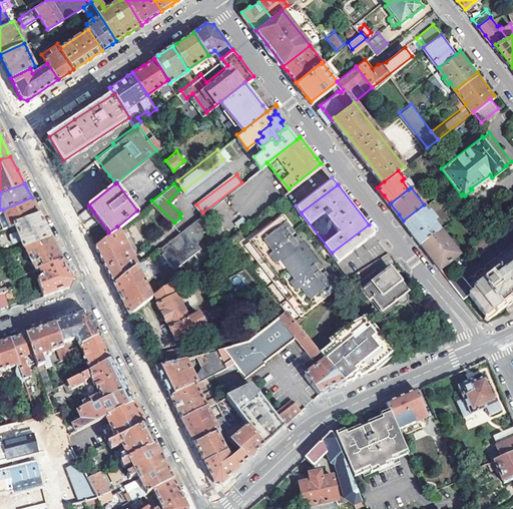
[(3,209),(9,224),(14,222),(39,212),(38,209),(32,197),(3,209)]
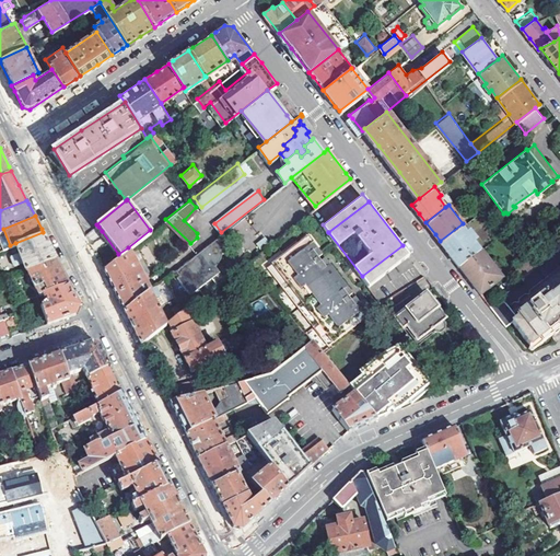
[(450,253),(458,264),(479,248),(471,239),(475,235),(464,222),(463,223),(440,241),(450,253)]
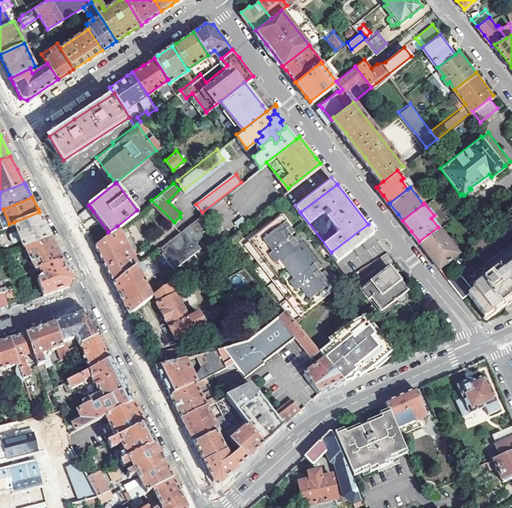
[(25,245),(50,235),(41,217),(39,212),(14,222),(17,229),(9,232),(13,241),(20,238),(23,245),(25,245)]
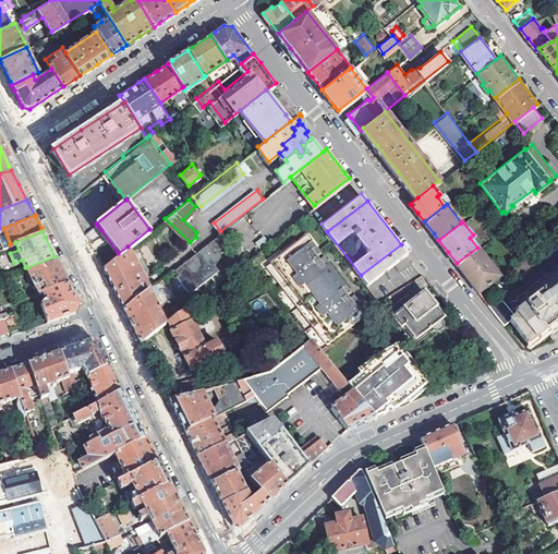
[(314,254),(318,251),(303,232),(265,262),(327,340),(365,310),(352,293),(347,297),(342,291),(348,287),(324,257),(319,261),(314,254)]
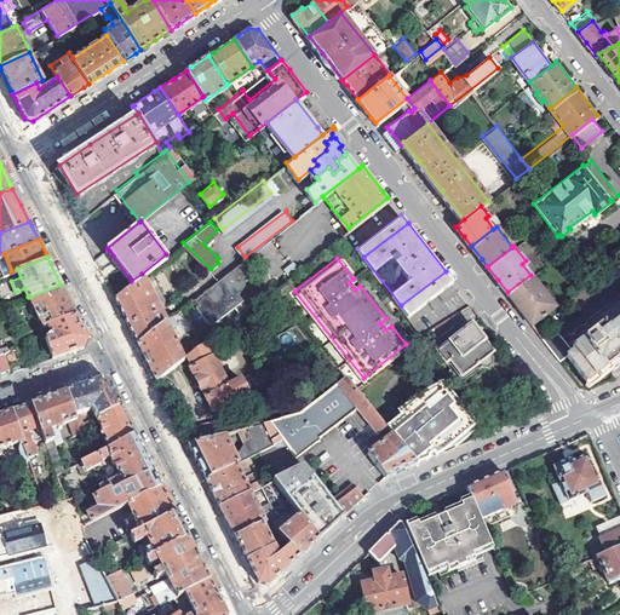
[(212,321),(218,329),(260,297),(254,289),(244,298),(239,292),(245,287),(248,279),(248,271),(246,264),(241,259),(193,298),(196,303),(194,305),(208,323),(212,321)]
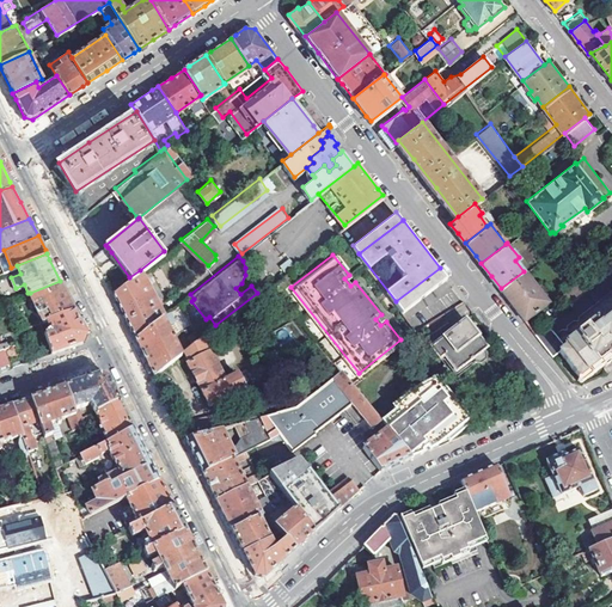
[(560,349),(582,378),(611,354),(611,312),(599,323),(595,316),(563,341),(555,330),(611,284),(611,265),(585,287),(570,300),(536,332),(552,355),(560,349)]
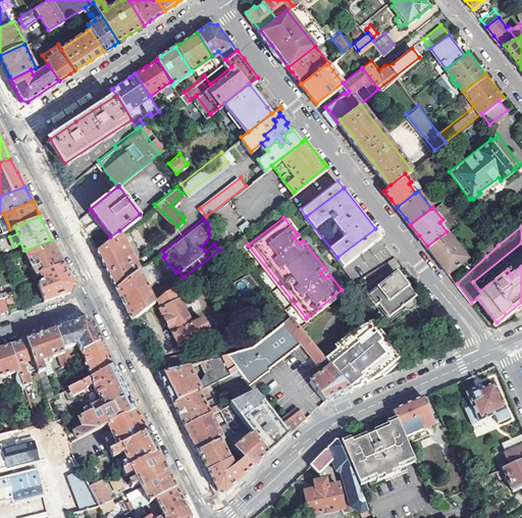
[(337,257),(343,264),(380,236),(375,228),(337,257)]
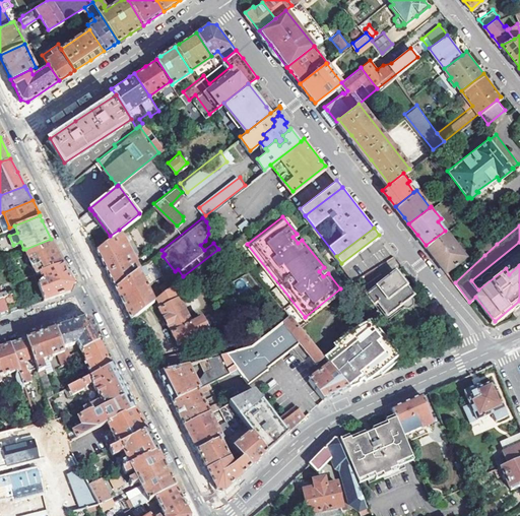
[(140,267),(125,236),(119,230),(110,236),(100,245),(96,247),(98,250),(116,285),(140,267)]
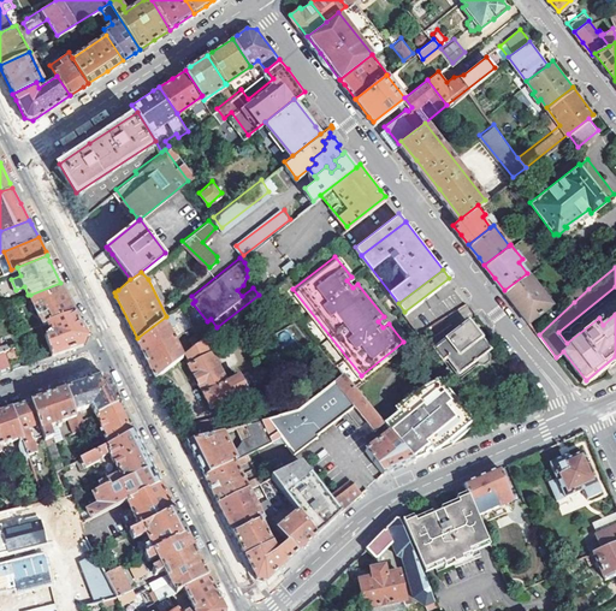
[(527,320),(551,301),(529,272),(527,273),(504,290),(516,307),(527,320)]
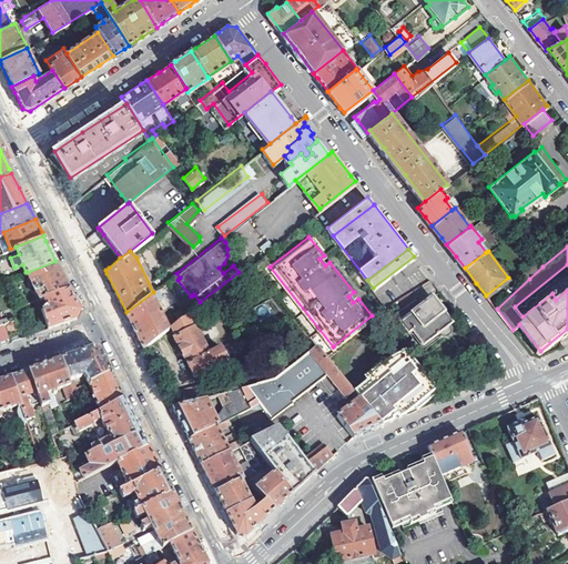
[(325,265),(330,262),(324,255),(320,259),(325,265)]
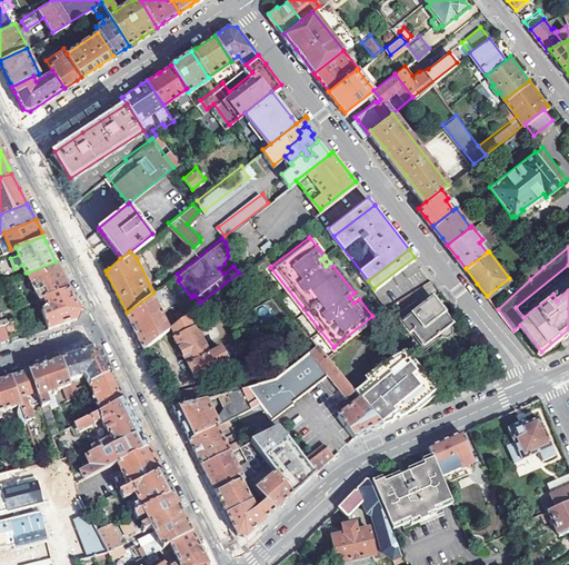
[(537,260),(523,271),(530,279),(543,267),(537,260)]
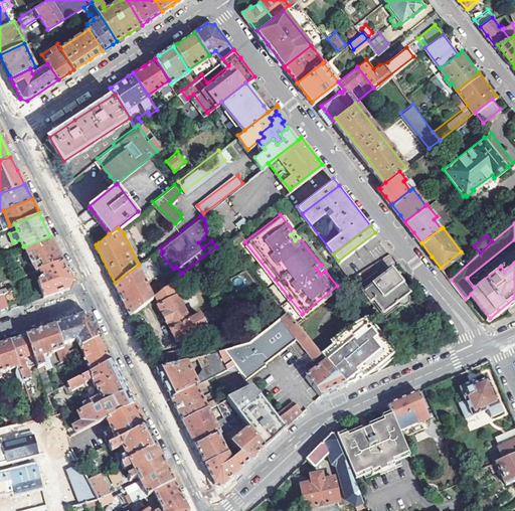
[(40,268),(62,260),(53,240),(50,236),(25,246),(37,269),(40,268)]
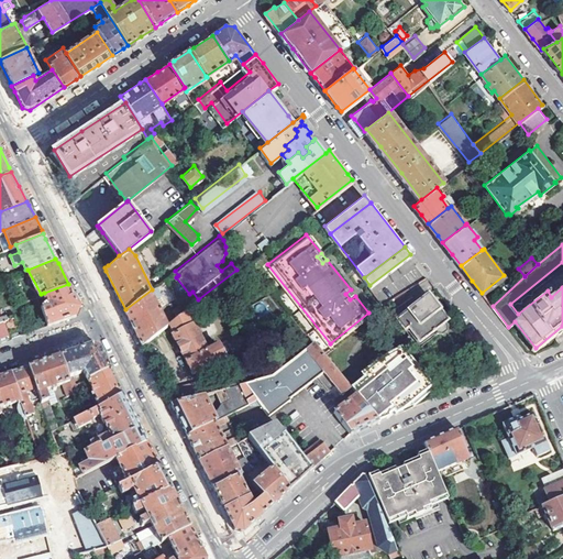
[(78,309),(79,305),(70,288),(68,284),(44,293),(47,300),(42,305),(48,322),(76,314),(78,309)]
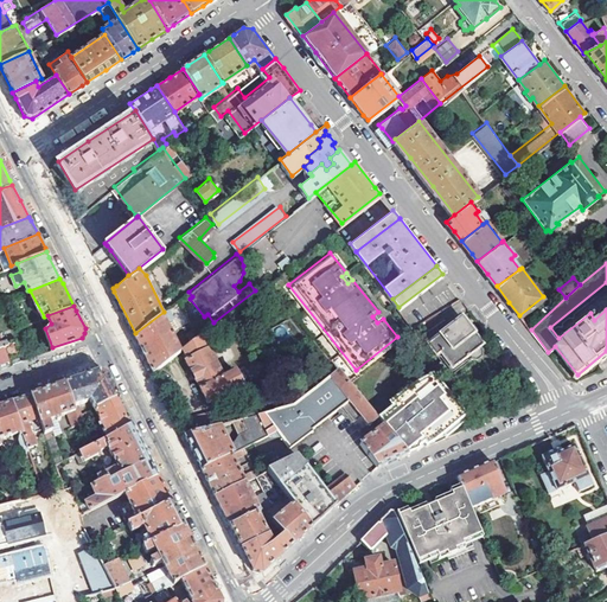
[(164,312),(135,333),(151,364),(153,369),(179,348),(165,320),(174,314),(170,307),(164,312)]
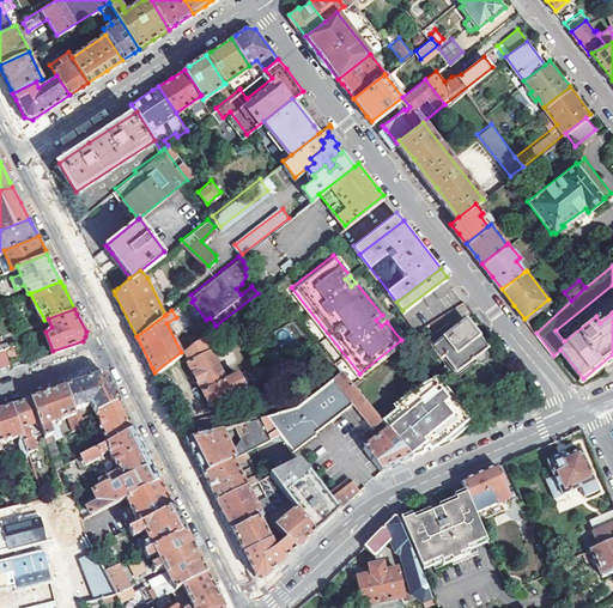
[(381,326),(387,322),(382,315),(376,320),(381,326)]
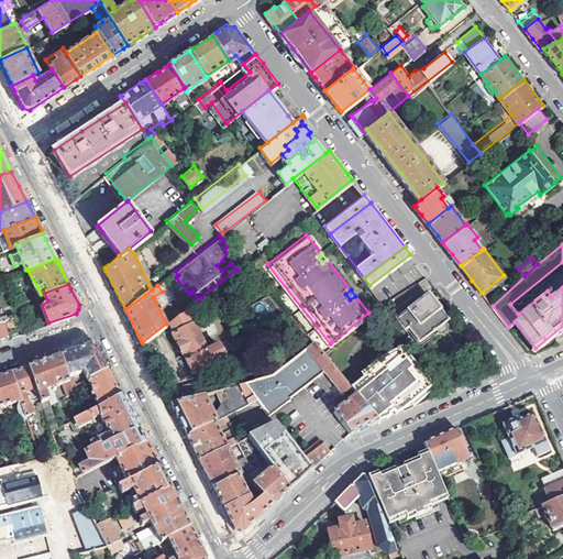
[(428,292),(396,316),(405,327),(408,324),(419,339),(448,317),(428,292)]
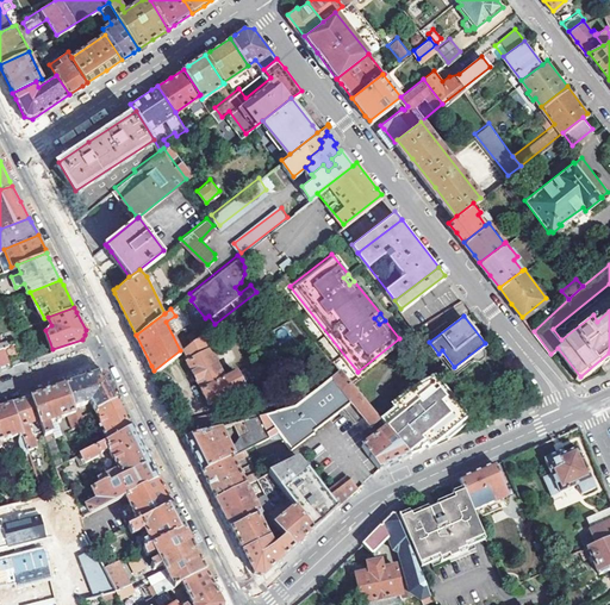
[(194,326),(186,332),(193,341),(201,335),(194,326)]
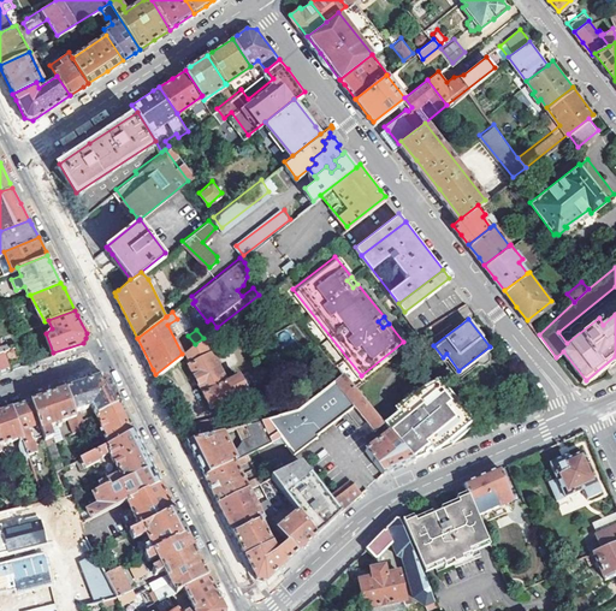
[(207,343),(217,338),(213,330),(205,337),(207,343)]
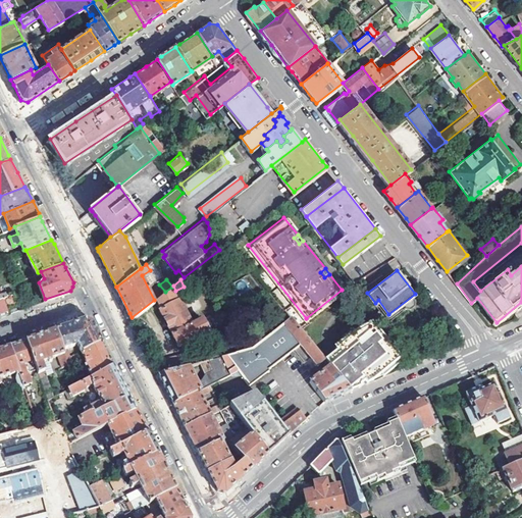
[(165,292),(157,298),(160,305),(160,307),(178,343),(211,325),(210,323),(206,323),(203,316),(192,320),(180,297),(178,297),(175,291),(173,286),(172,287),(165,292)]
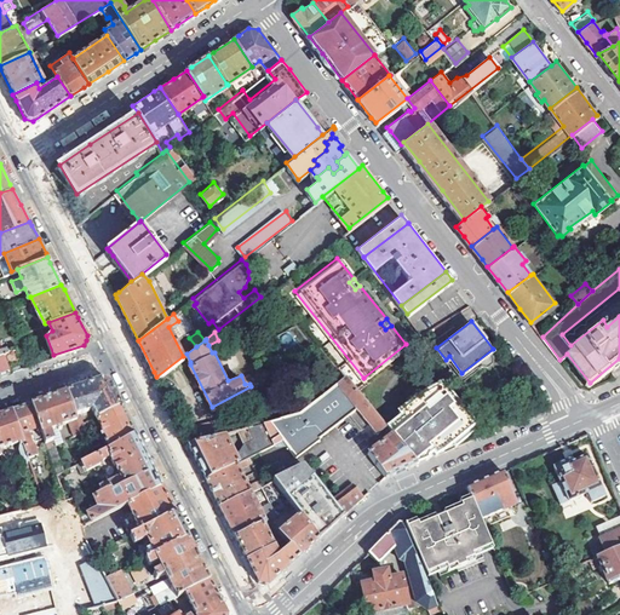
[(7,366),(22,360),(16,344),(1,349),(7,366)]
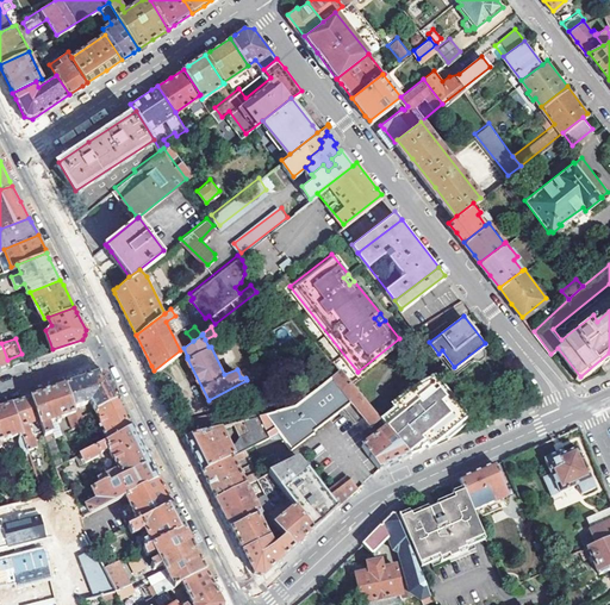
[(230,443),(235,451),(241,448),(279,429),(293,447),(313,431),(313,428),(352,399),(372,424),(380,417),(379,416),(341,369),(294,404),(260,413),(232,420),(240,432),(236,440),(230,443)]
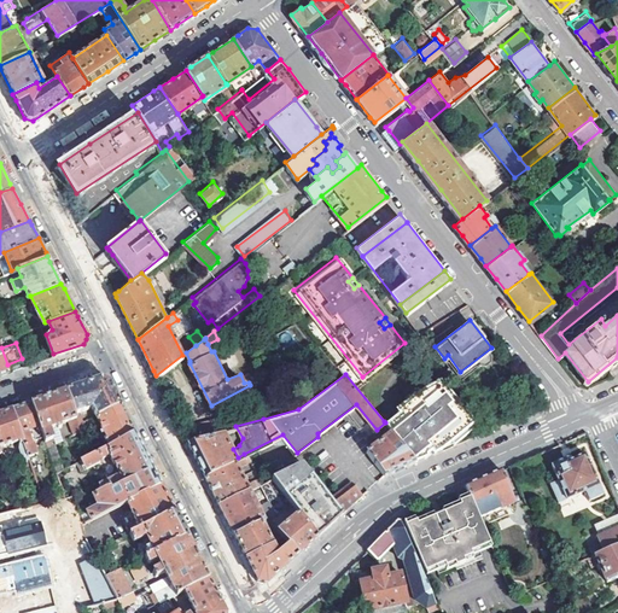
[(74,410),(92,404),(97,413),(121,401),(115,389),(109,379),(105,377),(101,375),(66,387),(74,410)]
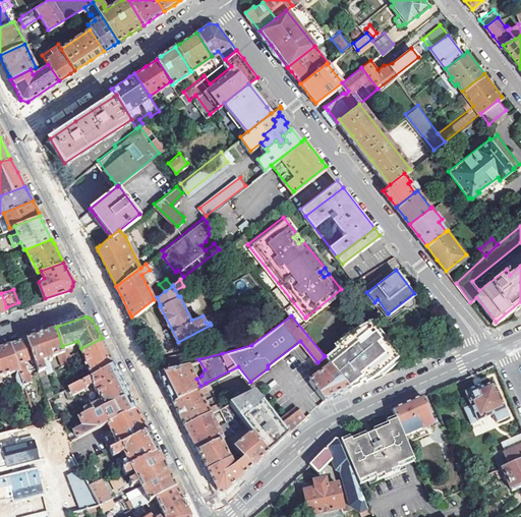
[(364,381),(394,356),(387,347),(390,344),(371,322),(366,326),(364,324),(350,336),(347,332),(333,343),(336,346),(324,355),(325,356),(330,363),(350,388),(356,386),(360,382),(362,380),(364,381)]
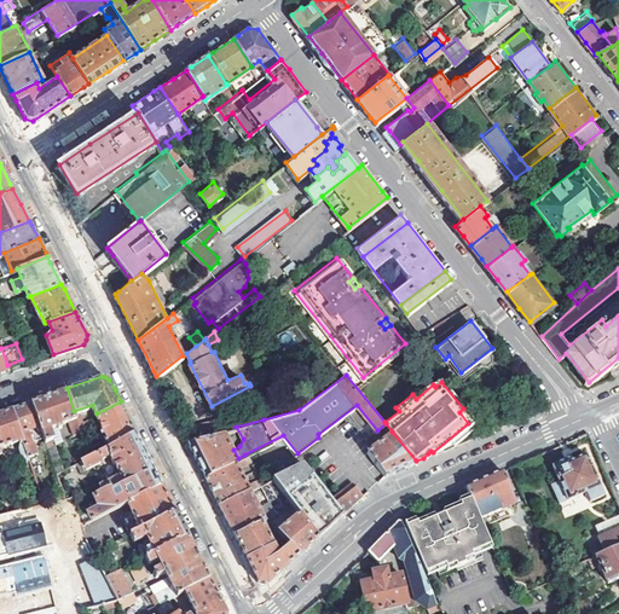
[(62,422),(69,420),(75,433),(81,430),(77,423),(74,411),(67,388),(59,391),(50,394),(33,400),(46,438),(55,435),(51,426),(58,423),(59,426),(63,424),(62,422)]
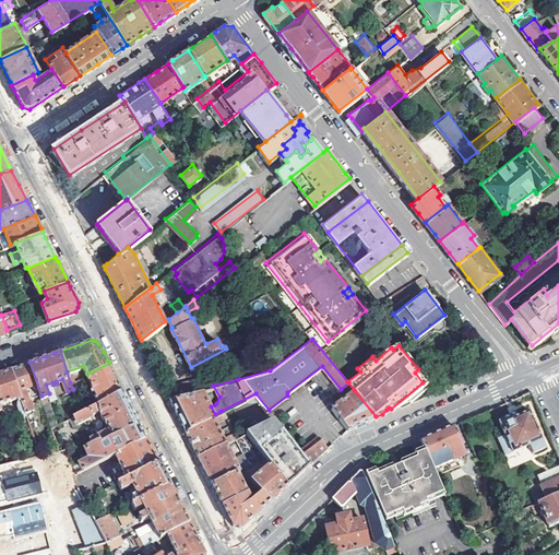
[(42,396),(30,362),(25,363),(11,368),(21,399),(25,411),(34,409),(31,398),(30,398),(25,387),(31,385),(37,399),(42,397),(42,396)]
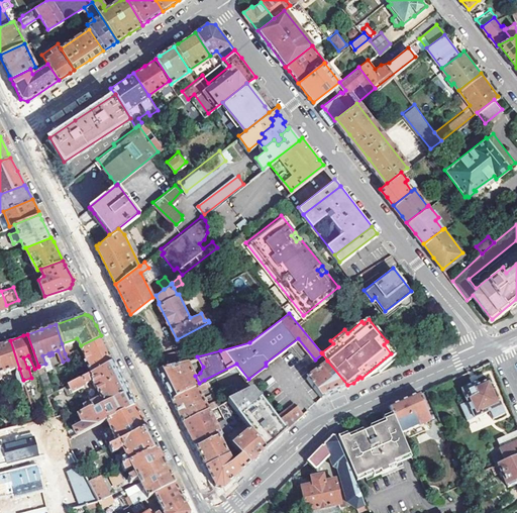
[(89,362),(87,363),(91,372),(113,361),(107,347),(101,335),(81,345),(86,356),(84,357),(86,361),(87,360),(89,362)]
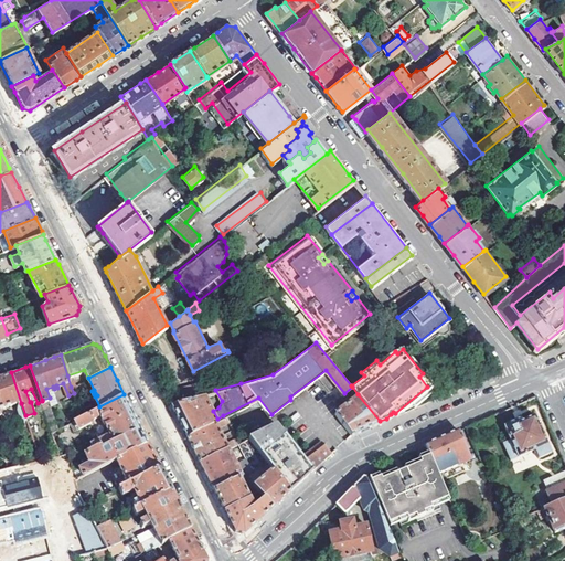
[(241,383),(234,368),(203,380),(202,379),(176,385),(180,399),(204,393),(215,390),(241,383)]
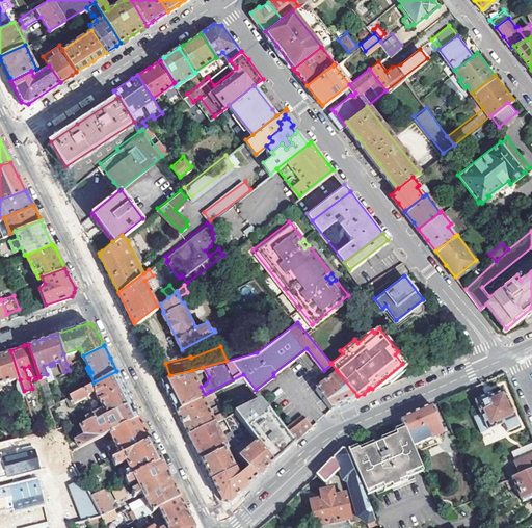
[(20,379),(10,350),(6,351),(0,353),(0,383),(17,376),(18,378),(17,380),(20,379)]
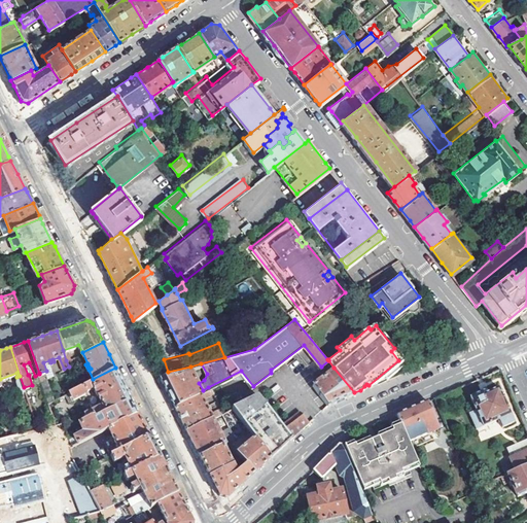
[(169,391),(175,405),(203,390),(199,383),(190,367),(168,372),(160,375),(169,391)]
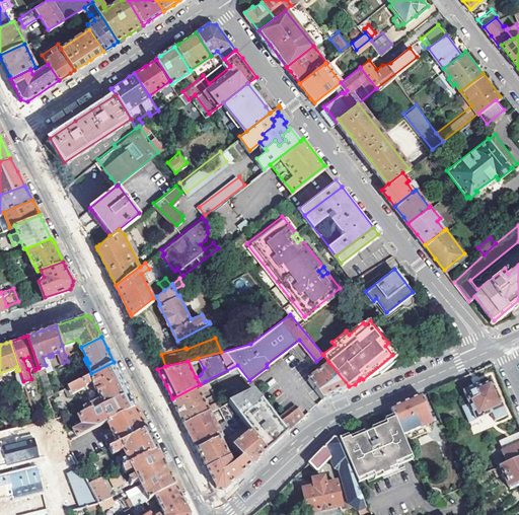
[(73,427),(76,434),(107,419),(136,405),(133,398),(120,372),(114,362),(91,373),(48,395),(55,416),(60,414),(58,407),(58,400),(59,398),(70,391),(83,385),(85,382),(92,378),(93,380),(92,381),(95,387),(96,387),(100,395),(82,406),(82,409),(78,412),(83,422),(73,427)]
